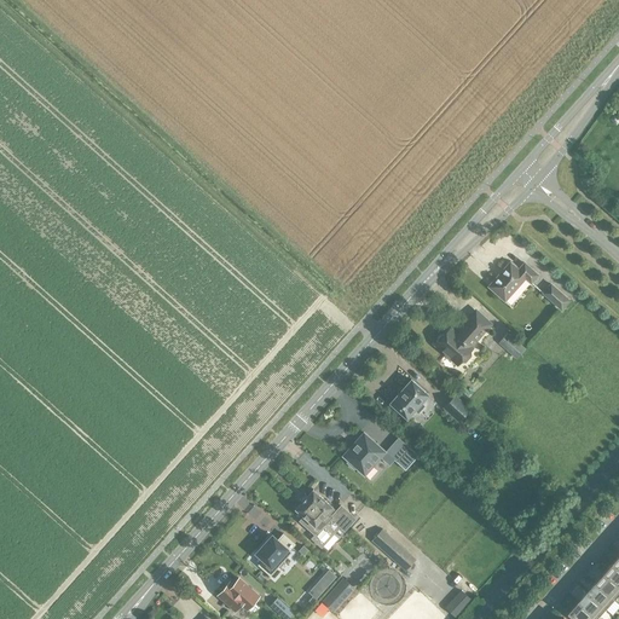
[(489,285),(505,300),(526,277),(531,282),(538,275),(525,262),(519,270),(510,261),(502,271),(497,276),(497,277),(489,285)]
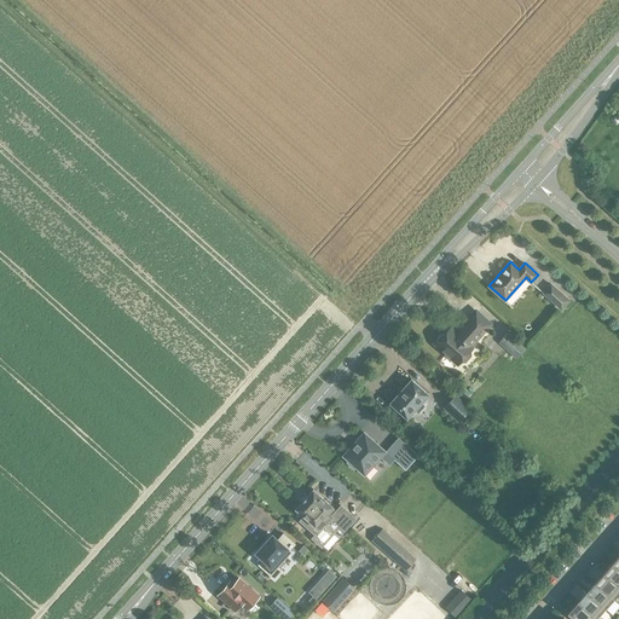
[(550,284),(543,293),(561,310),(570,300),(550,284)]
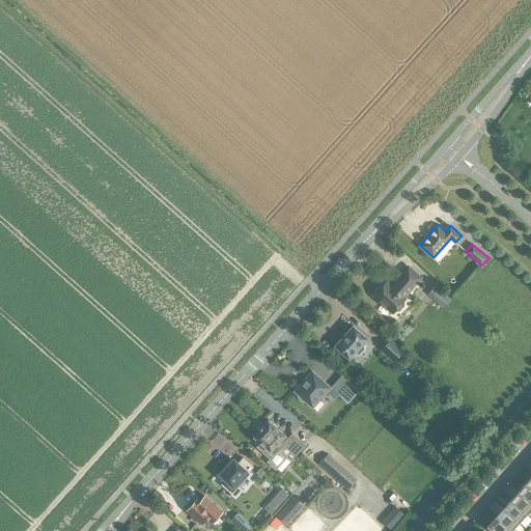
[(374,296),(393,311),(404,298),(402,297),(420,277),(408,267),(391,286),(387,282),(382,287),(379,288),(376,290),(376,294),(374,296)]
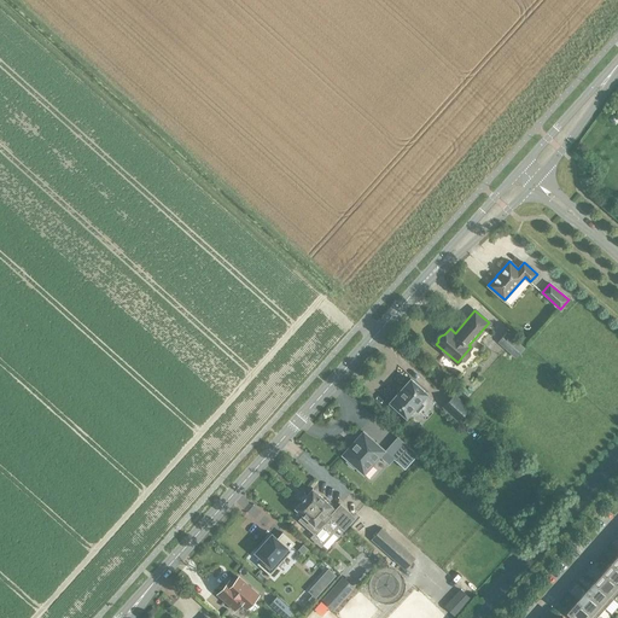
[(525,345),(507,330),(497,340),(516,356),(525,345)]
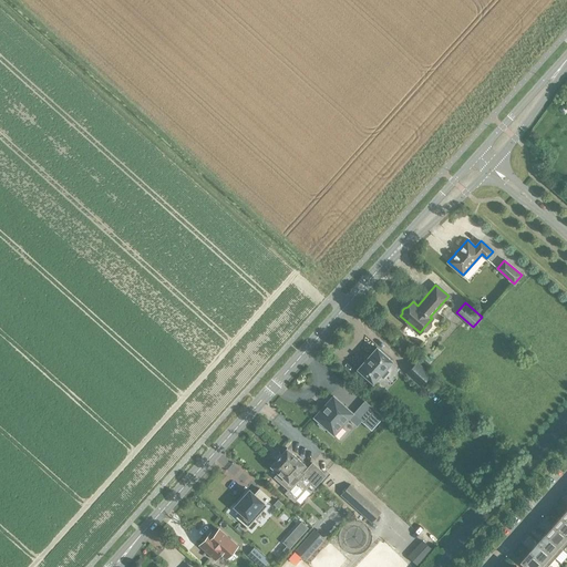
[(377,347),(358,369),(373,382),(380,374),(383,378),(389,371),(385,369),(392,361),(377,347)]
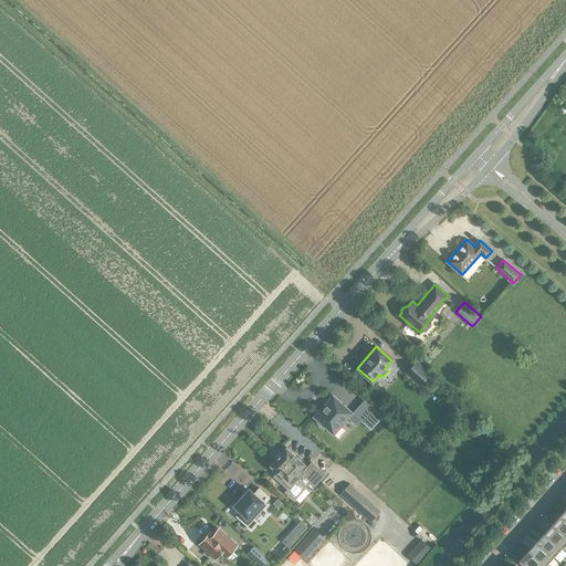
[(427,364),(431,358),(422,350),(418,356),(427,364)]
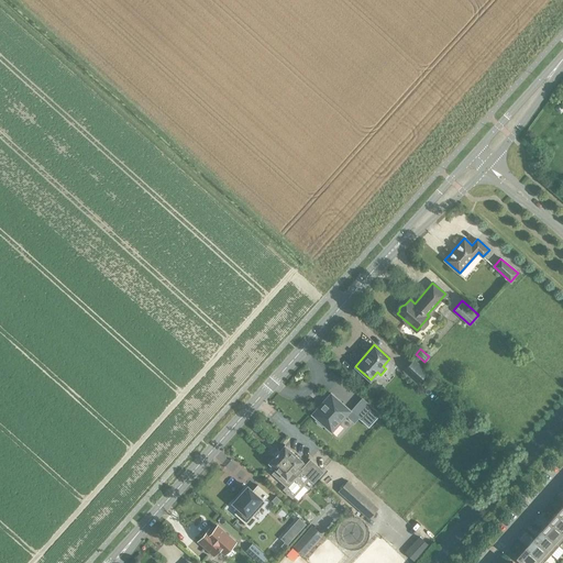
[(417,383),(427,372),(414,360),(404,371),(417,383)]
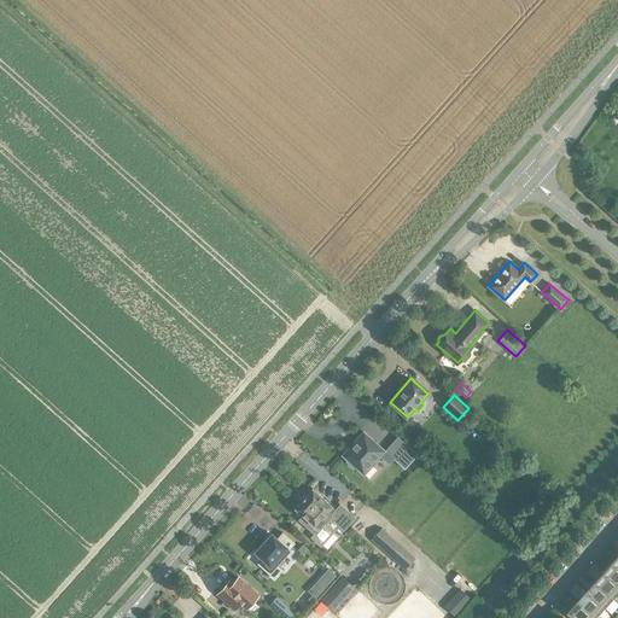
[(363,473),(385,450),(363,431),(343,455),(348,460),(347,461),(354,468),(355,466),(363,473)]
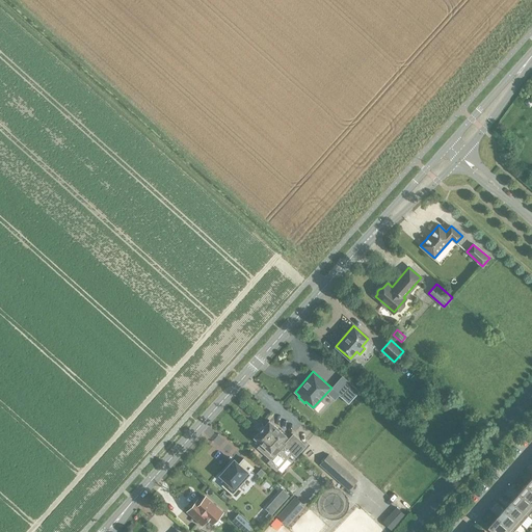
[(360,391),(351,383),(341,396),(348,403),(360,391)]
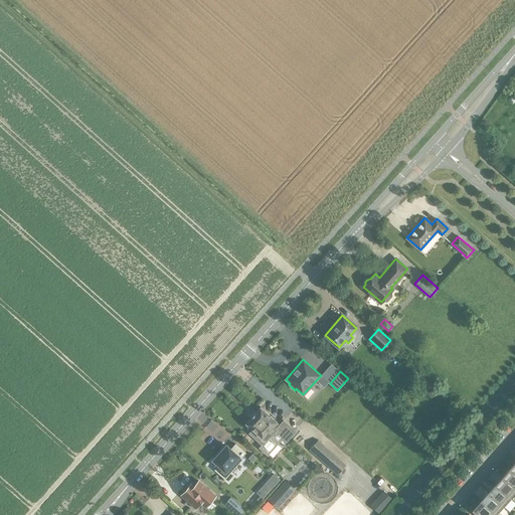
[(261,406),(246,422),(253,428),(249,433),(262,444),(259,448),(268,456),(284,438),(287,441),(296,431),(284,420),(280,424),(276,421),(277,420),(261,406)]
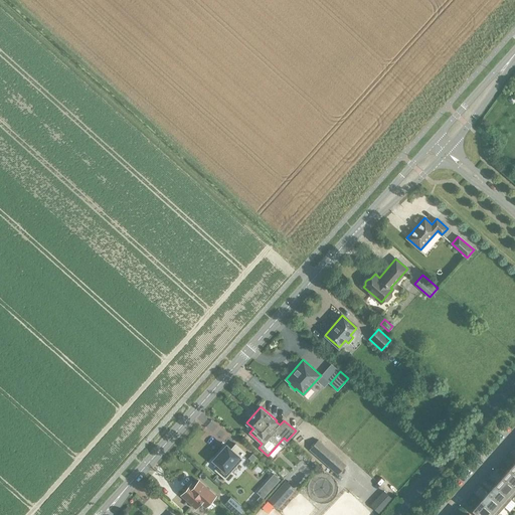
[(346,465),(318,440),(311,447),(339,472),(346,465)]
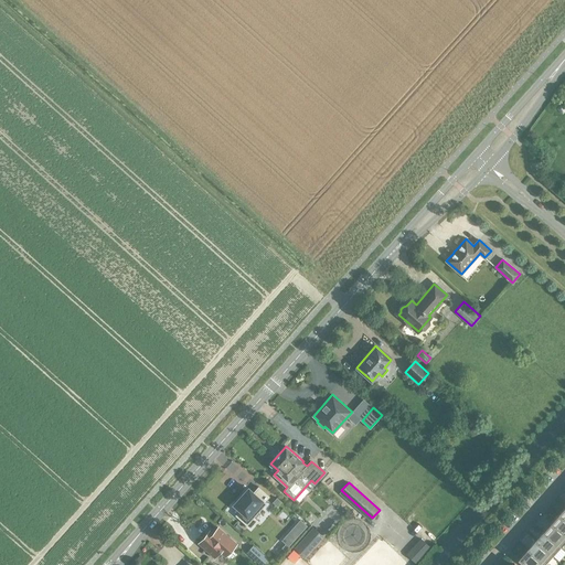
[(259,484),(255,489),(266,499),(269,494),(259,484)]
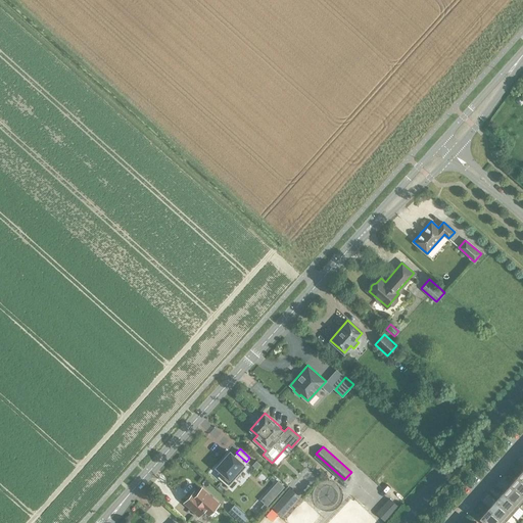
[(231,452),(210,475),(227,488),(246,465),(231,452)]
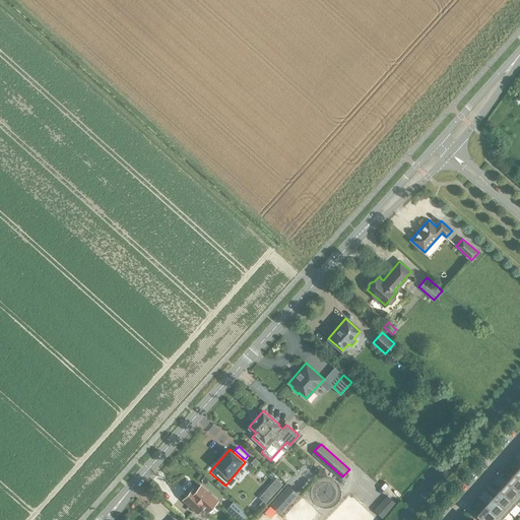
[(254,464),(258,460),(254,456),(250,460),(254,464)]
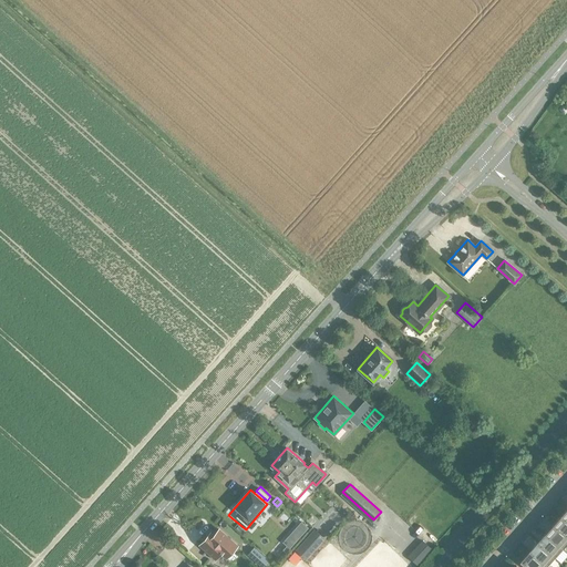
[(311,524),(317,517),(312,514),(308,518),(307,517),(306,518),(311,524)]
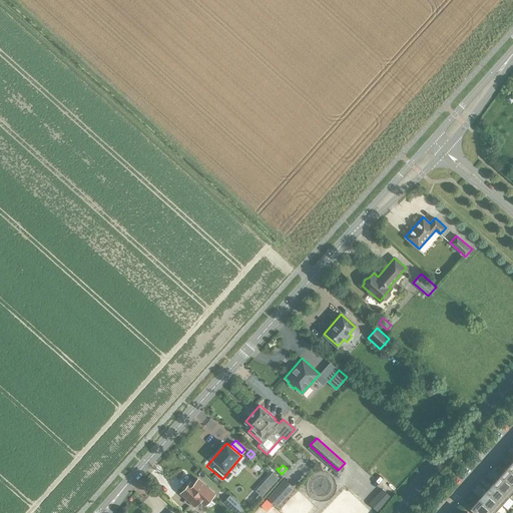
[(512,471),(507,466),(500,474),(512,485),(512,471)]
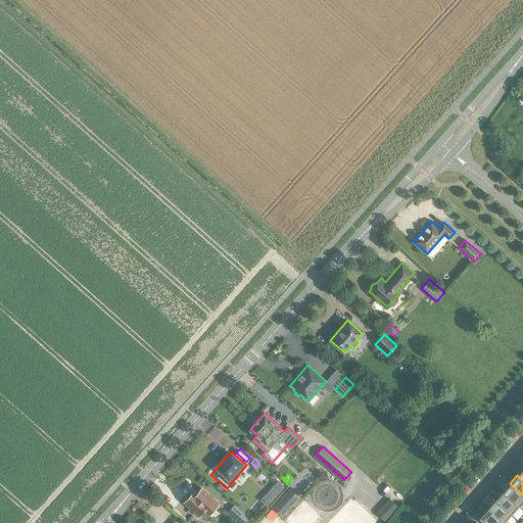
[(263,508),(284,485),(277,478),(249,507),(256,513),(262,507),(263,508)]
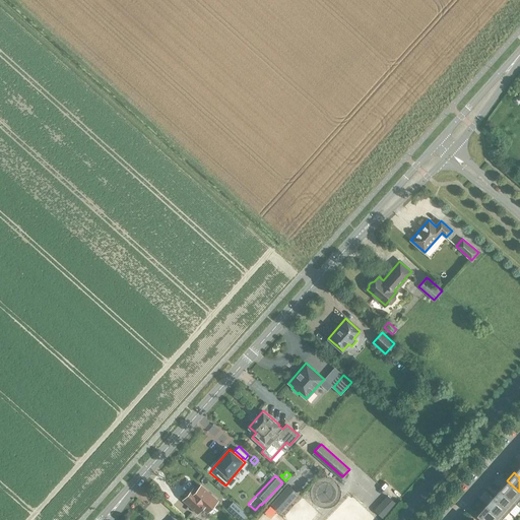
[(519,499),(519,492),(507,480),(500,489),(516,504),(519,499)]
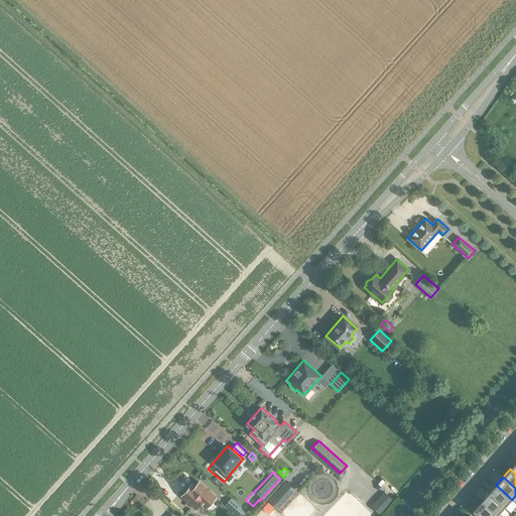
[(195,487),(191,485),(181,496),(197,508),(196,507),(200,502),(206,507),(207,507),(206,506),(214,496),(215,497),(216,496),(200,482),(195,487)]
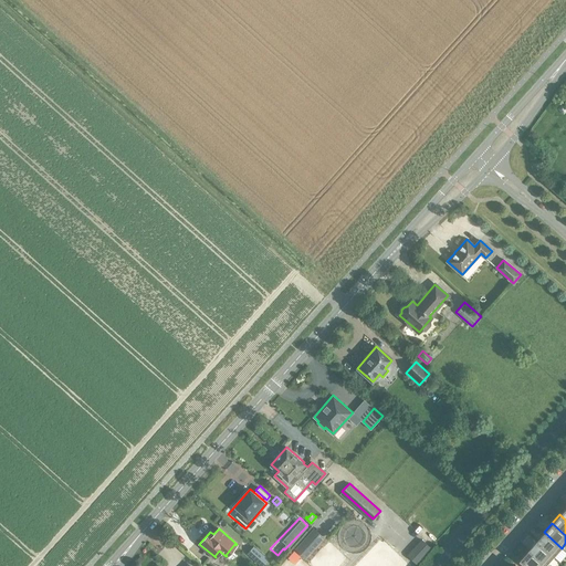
[(305,557),(324,537),(314,528),(295,548),(305,557)]
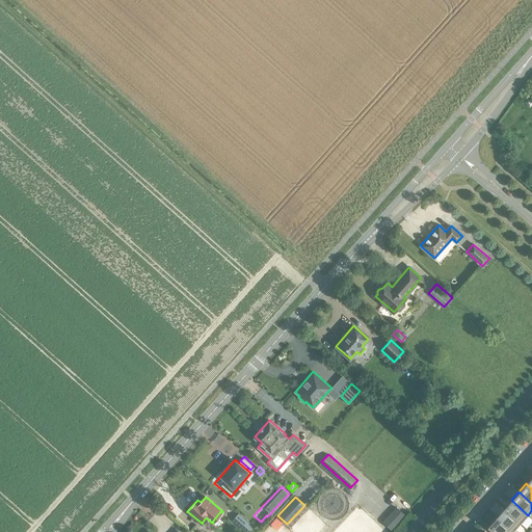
[(528,515),(511,500),(504,508),(521,524),(528,515)]
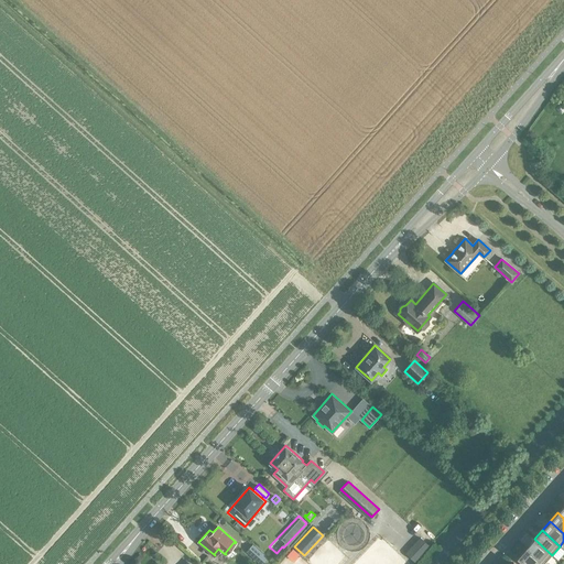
[(414,560),(429,543),(420,535),(404,551),(414,560)]
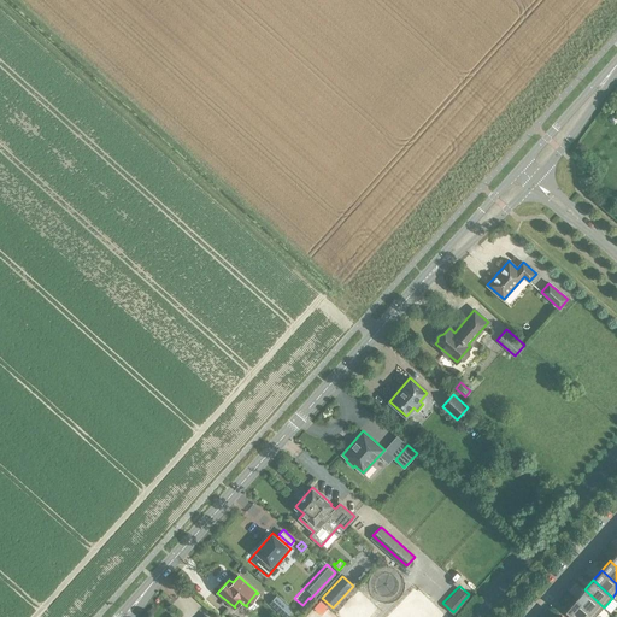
[(604,607),(585,589),(576,599),(595,616),(604,607)]
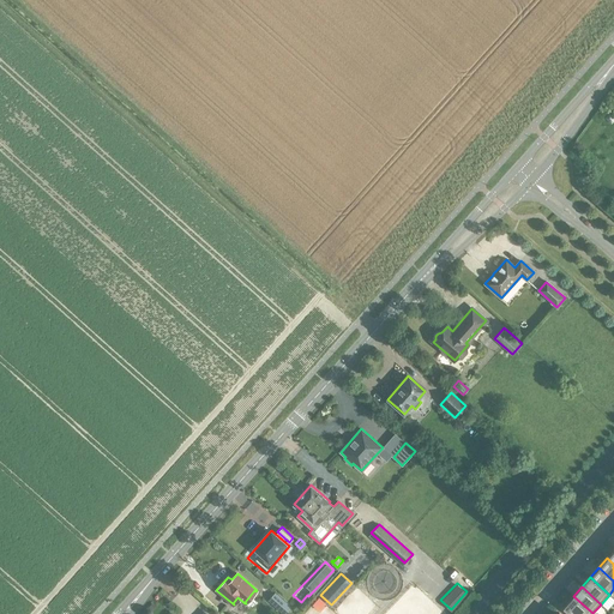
[(268,600),(283,613),(290,606),(275,591),(268,600)]
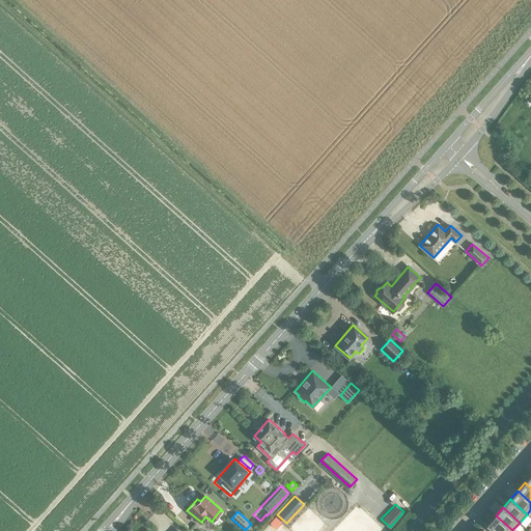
[(276,528),(282,522),(276,515),(270,523),(276,528)]
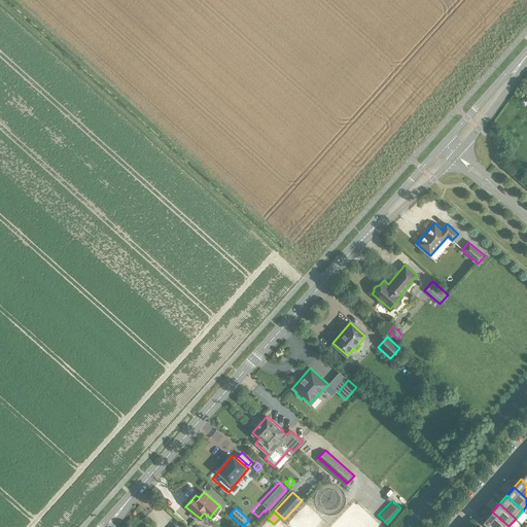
[(507,526),(508,526),(492,512),(484,521),(491,526),(507,526)]
